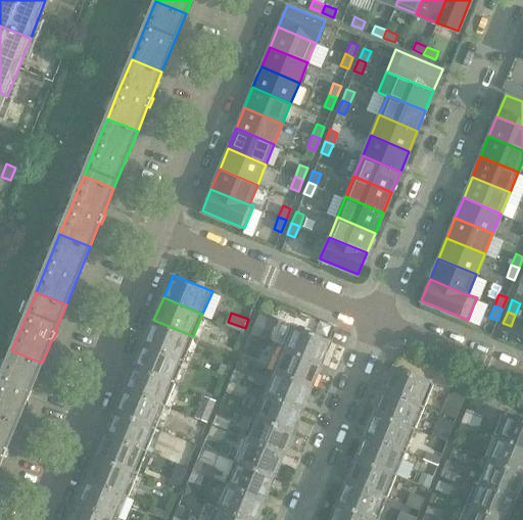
[(257,315),(254,323),(250,333),(265,339),(272,322),(257,315)]
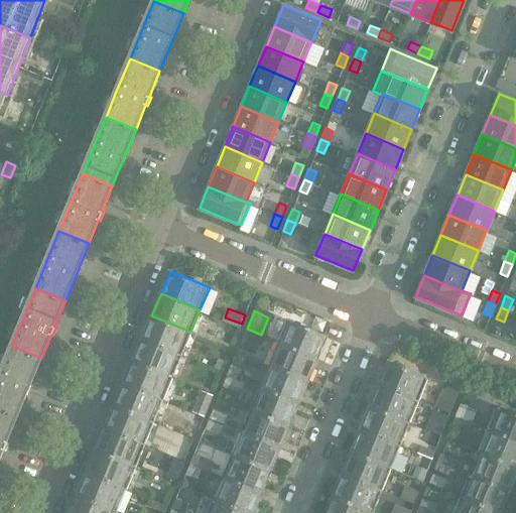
[(151,315),(142,338),(181,354),(190,332),(151,315)]
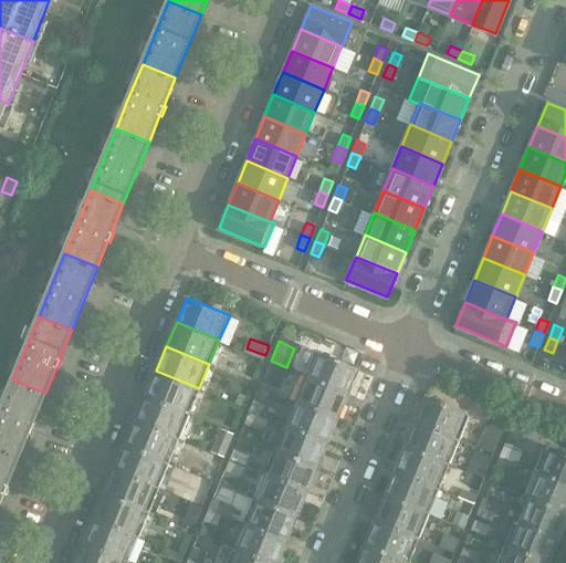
[(358,367),(321,353),(315,350),(305,375),(311,377),(348,393),(358,367)]
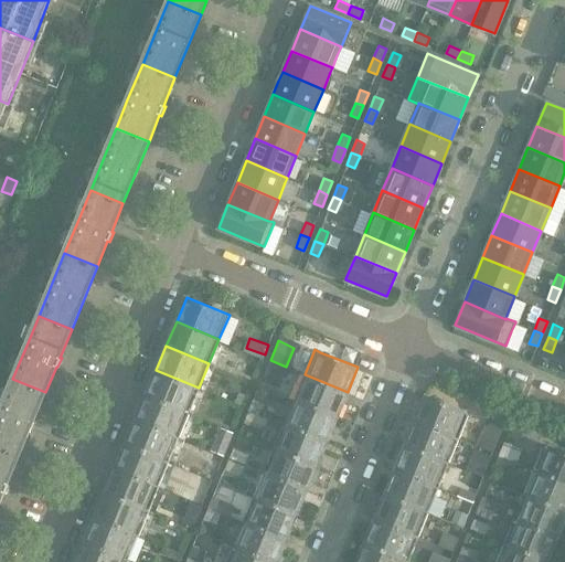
[(541,357),(539,363),(546,367),(548,360),(541,357)]
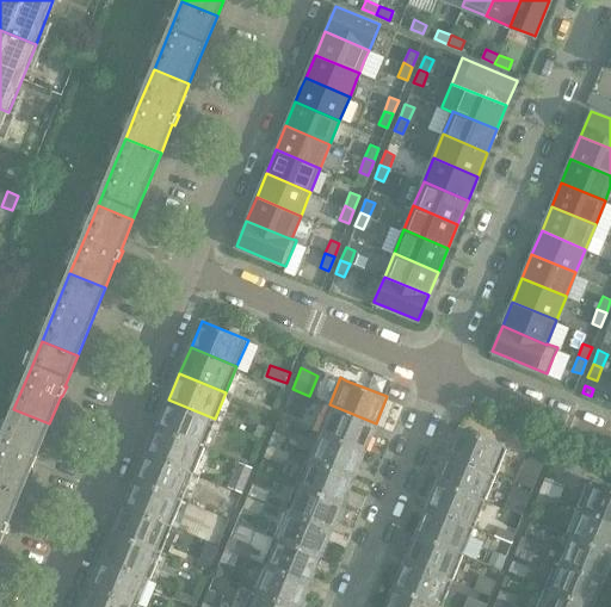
[(302,415),(309,396),(292,389),(284,408),(302,415)]
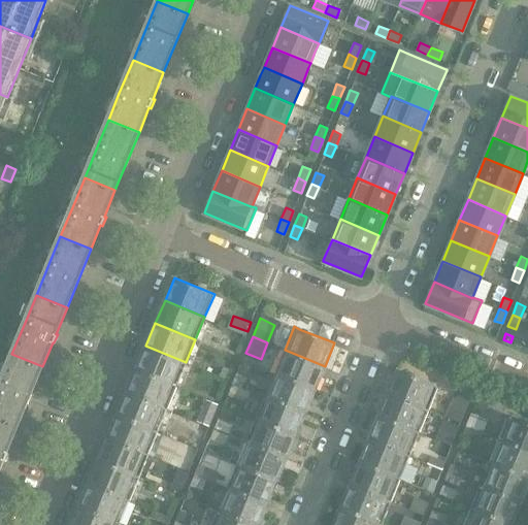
[(145,346),(136,369),(176,385),(186,362),(145,346)]
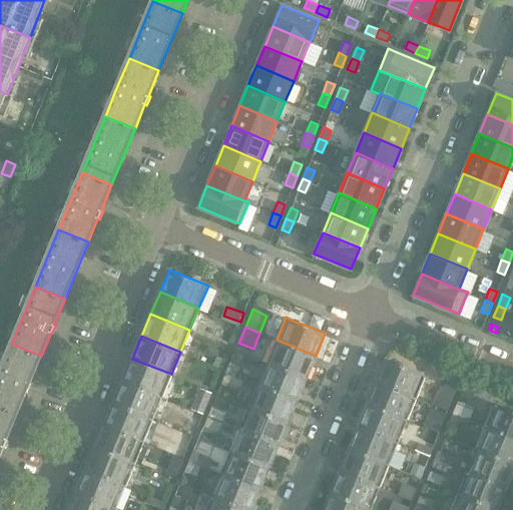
[(316,356),(282,342),(277,340),(267,362),(273,365),(306,378),(316,356)]
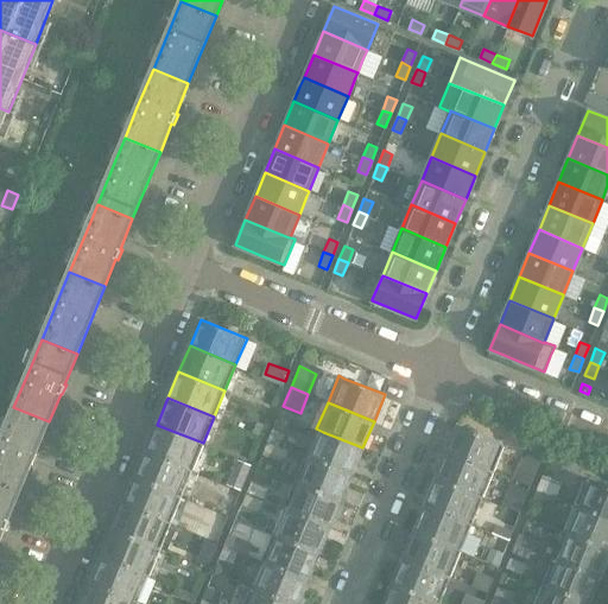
[(13,407),(0,440),(0,439),(0,479),(21,489),(49,421),(13,407)]
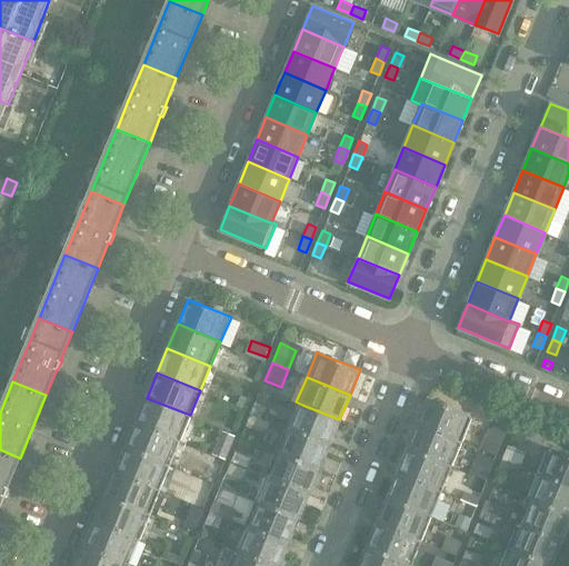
[(241,394),(237,404),(243,406),(247,396),(241,394)]
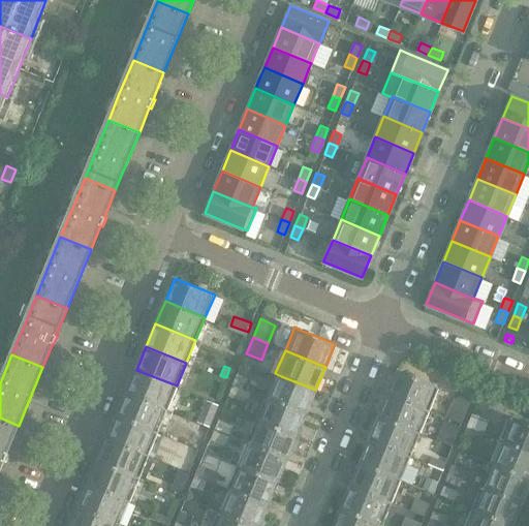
[(136,370),(127,393),(167,408),(177,385),(136,370)]
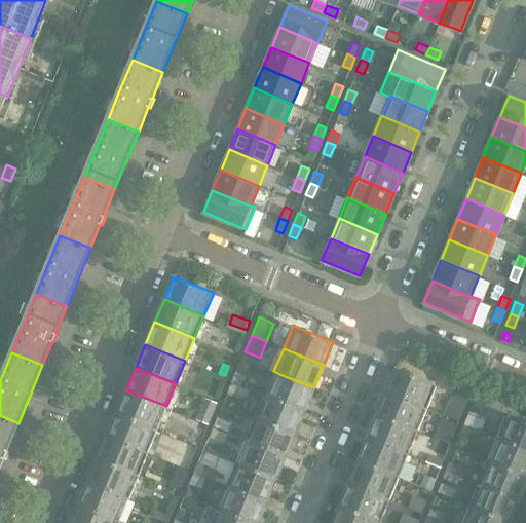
[(397,368),(387,391),(426,408),(437,384),(397,368)]
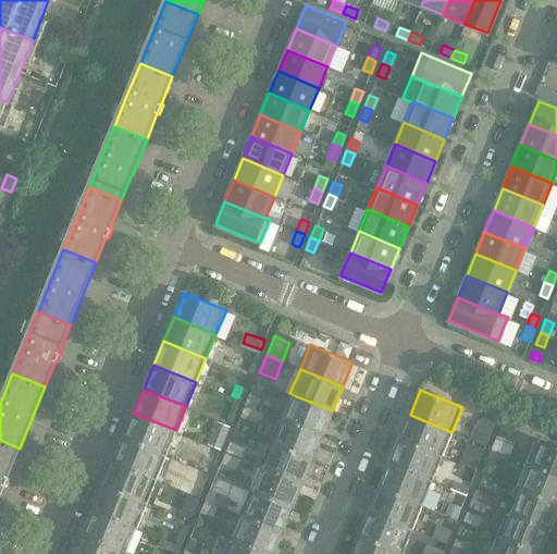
[(332,410),(296,396),(289,393),(280,417),(286,420),(322,434),(332,410)]
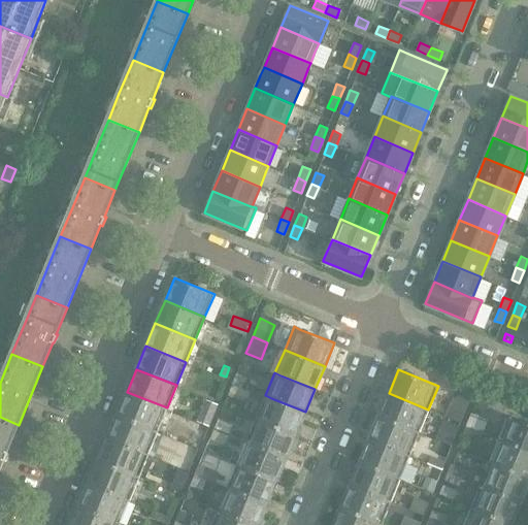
[(246,401),(252,390),(233,382),(229,393),(240,398),(246,401)]
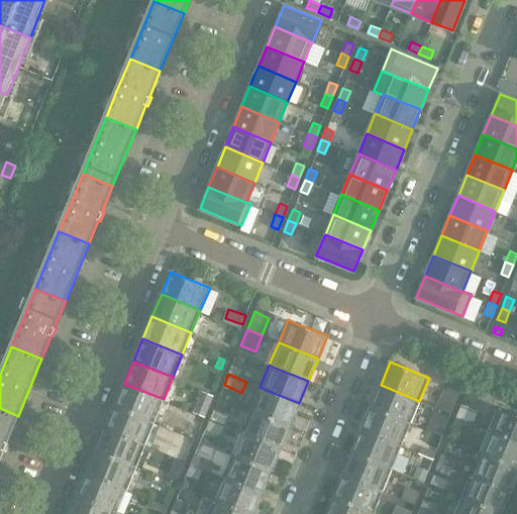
[(124,384),(115,406),(154,422),(164,399),(124,384)]
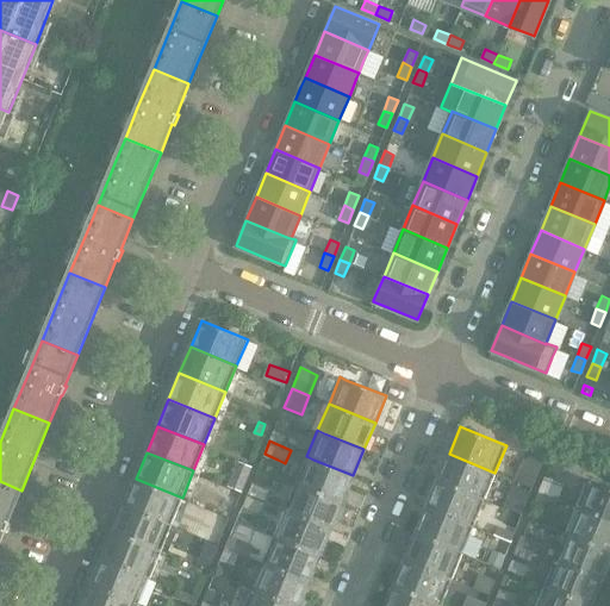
[(495,473),(449,454),(437,480),(484,499),(495,473)]
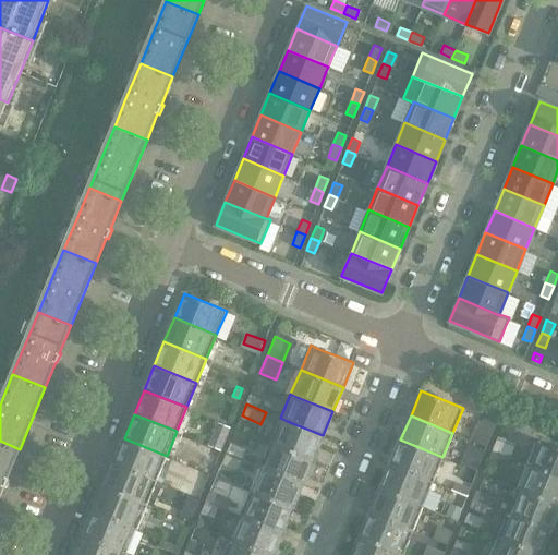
[(323,435),(287,421),(280,418),(270,442),(277,444),(313,459),(323,435)]
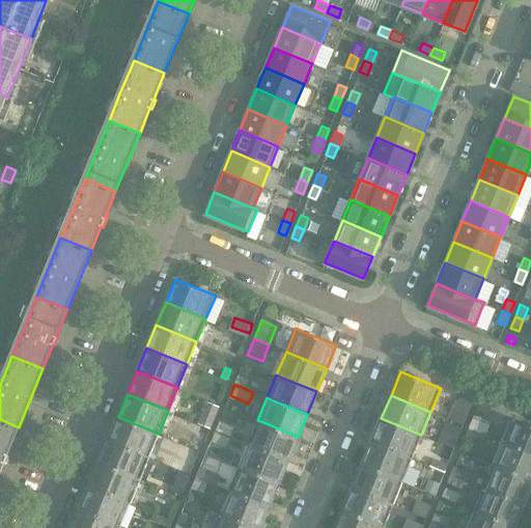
[(456,397),(451,411),(448,418),(463,425),(472,405),(456,397)]
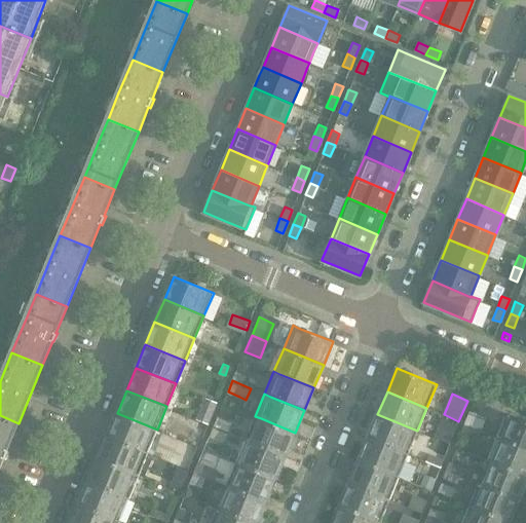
[(480,430),(483,422),(486,416),(471,410),(464,423),(480,430)]
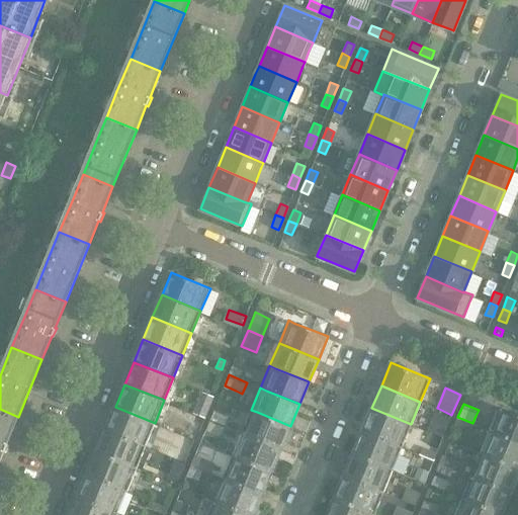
[(115,407),(106,428),(146,445),(155,423),(115,407)]
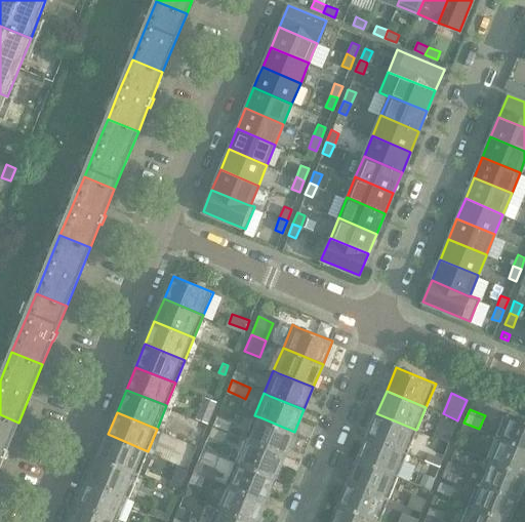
[(524,420),(512,415),(506,412),(495,436),(502,439),(524,447),(524,420)]
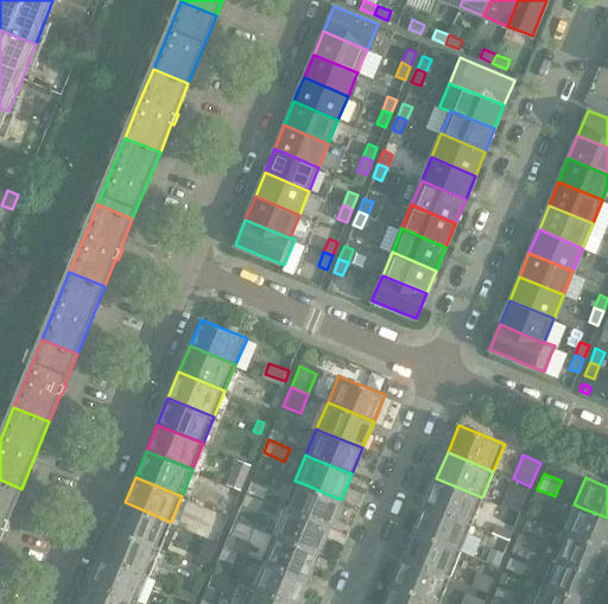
[(482,497),(436,478),(425,504),(472,523),(482,497)]
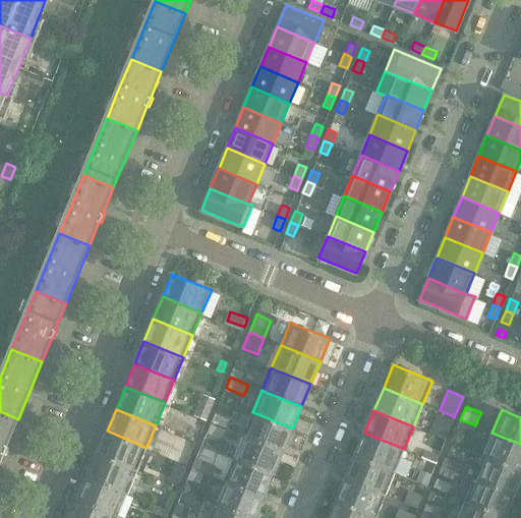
[(0,411),(0,462),(4,454),(5,454),(9,446),(7,445),(18,419),(0,411)]
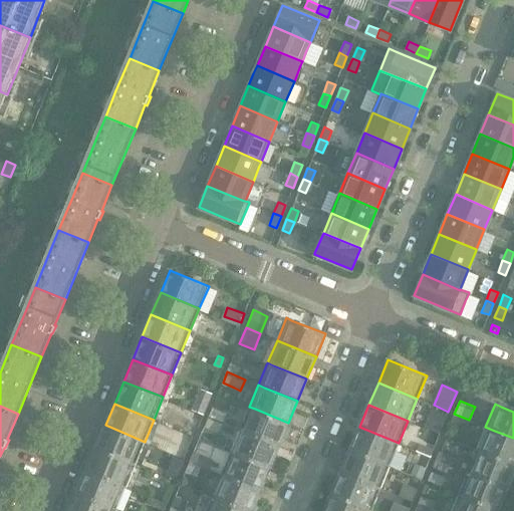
[(228,412),(225,411),(213,406),(209,417),(223,423),(228,412)]
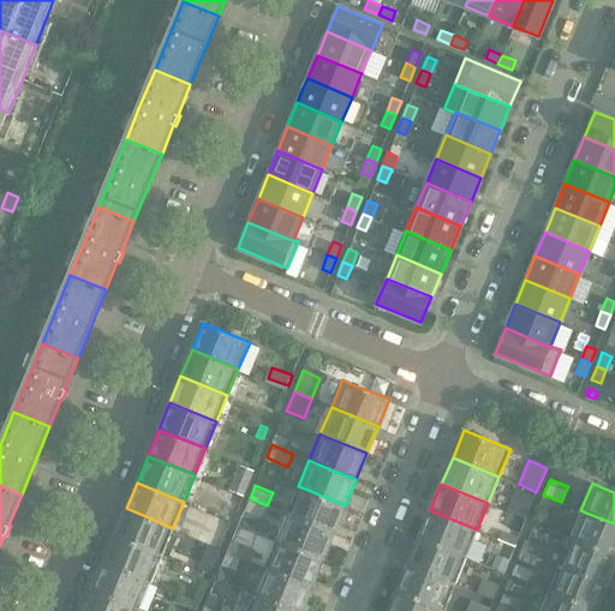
[(345,505),(305,489),(298,486),(287,513),(294,516),(334,532),(345,505)]
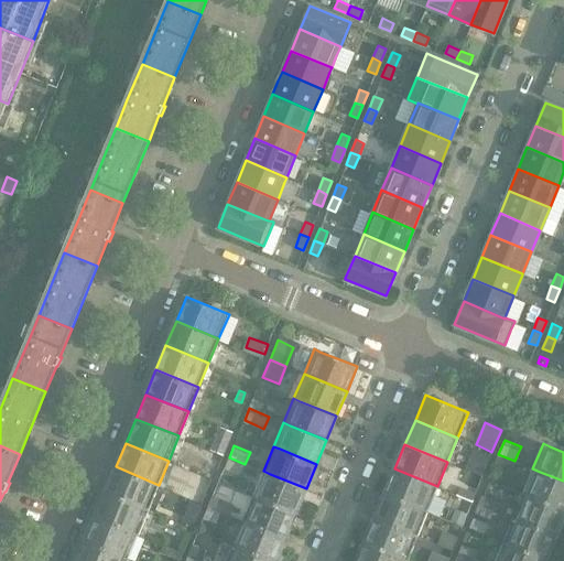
[(491,453),(475,446),(466,470),(481,476),(491,453)]
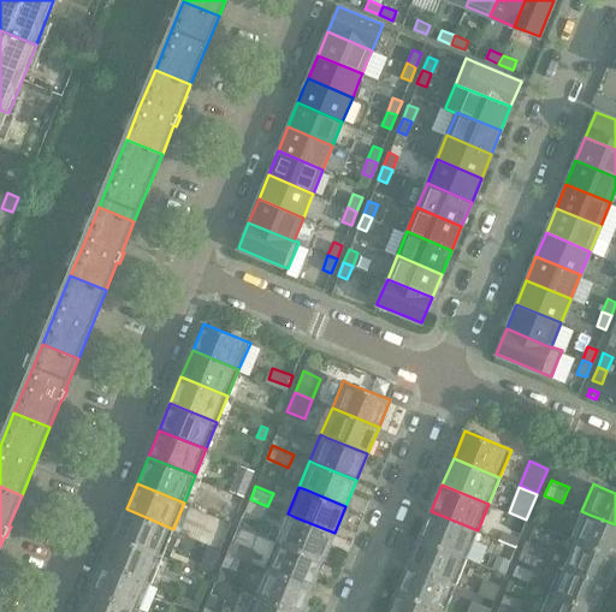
[(558,512),(562,503),(544,495),(540,505),(558,512)]
